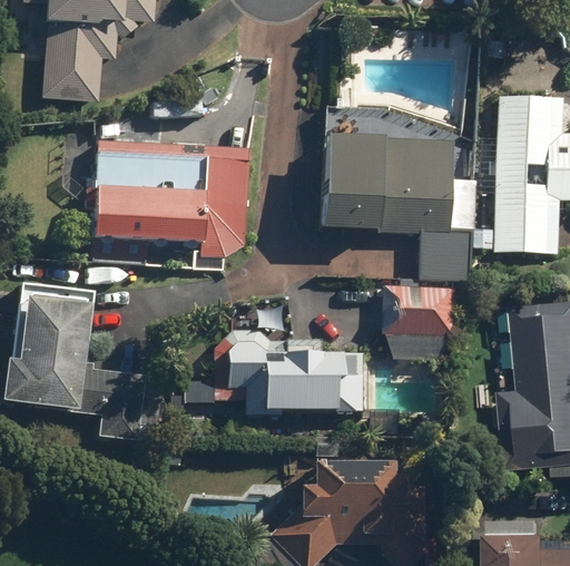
[(50,1),(46,99),(101,101),(104,57),(119,58),(120,25),(157,26),(158,0),(25,0),(50,1)]
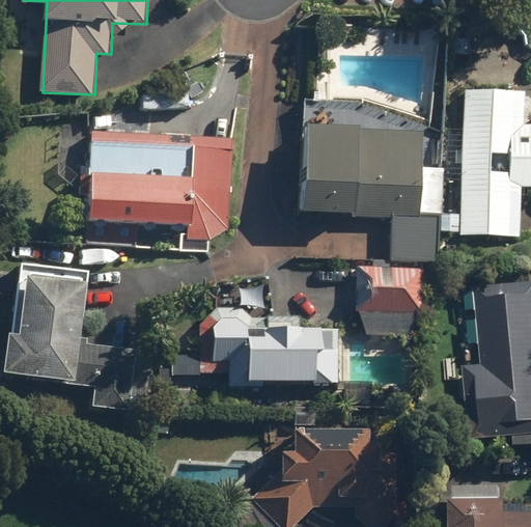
[(527,90),(513,89),(465,86),(457,212),(443,211),(442,227),(519,231),(522,184),(530,184),(530,118),(525,118),(527,90)]
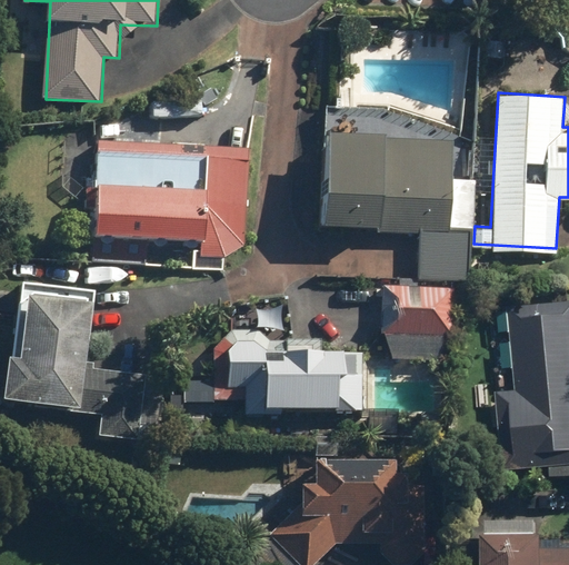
[(467,178),(443,177),(446,139),(323,131),(318,227),(416,233),(412,276),(442,277),(461,278),(463,249),(463,245),(465,227),(467,178)]
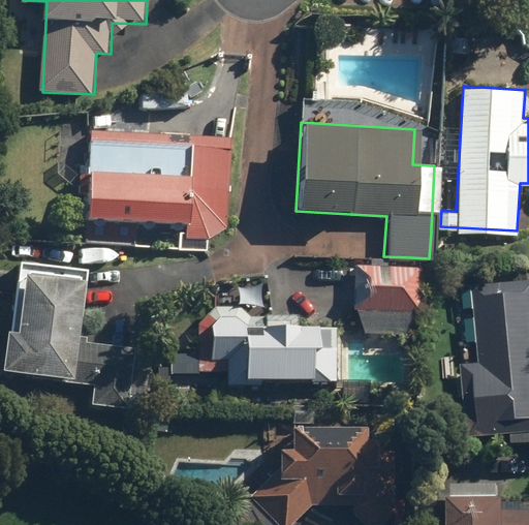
[(238,134),(93,125),(89,172),(79,171),(78,192),(81,192),(79,218),(231,228),(238,134)]
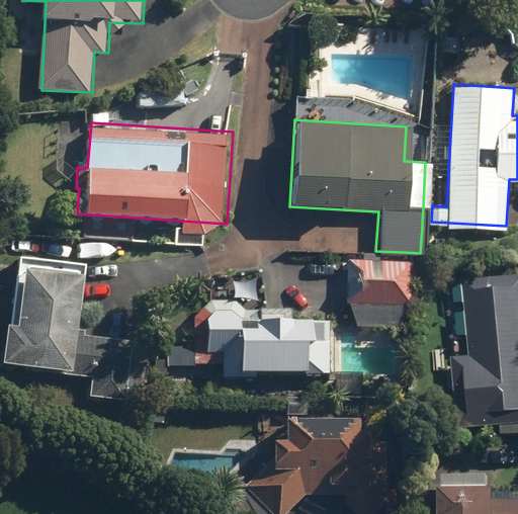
[(384,258),(349,256),(347,301),(357,302),(356,326),(408,329),(413,254),(385,252),(384,258)]
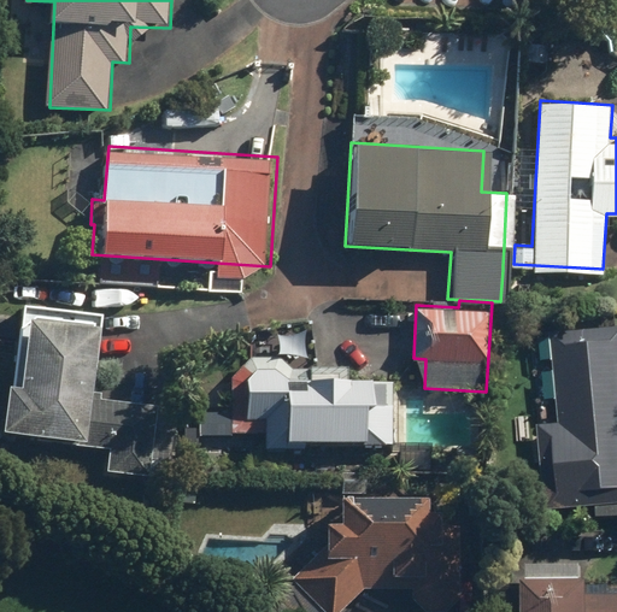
[(97,399),(105,313),(0,301),(0,457),(10,458),(12,435),(92,443),(107,445),(104,471),(151,476),(158,405),(97,399)]
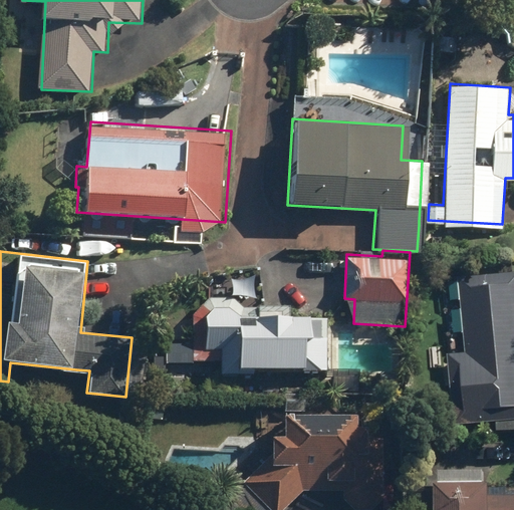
[(513,266),(463,270),(468,348),(449,349),(454,421),(513,417),(513,266)]
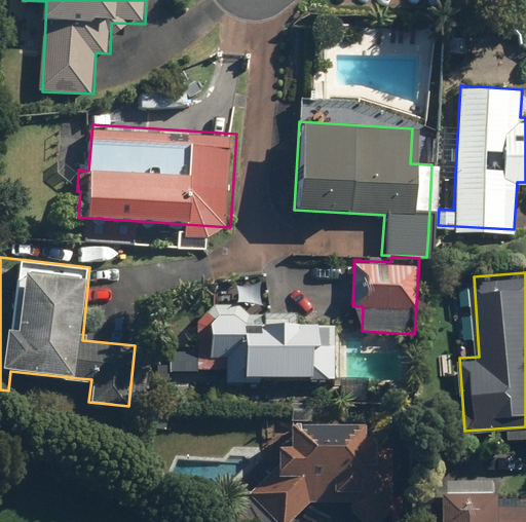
[(313,379),(315,346),(325,346),(326,325),(293,323),(294,314),(250,311),(250,303),(211,301),(208,358),(228,360),(226,384),(250,385),(250,376),(313,379)]
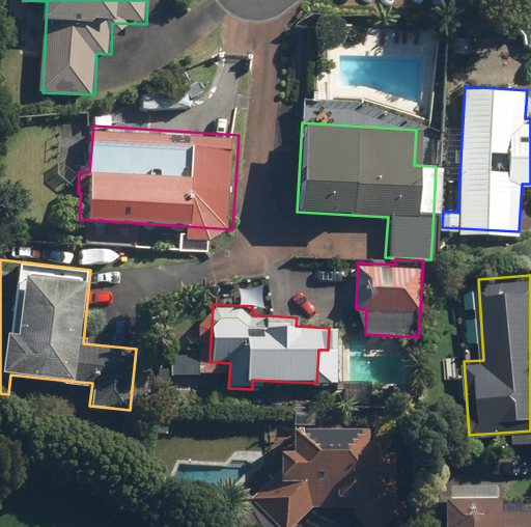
[(369,427),(295,424),(291,449),(283,448),(280,467),(249,497),(276,526),(289,526),(312,506),(354,507),(359,522),(379,526),(380,526),(396,517),(398,463),(381,462),(382,439),(369,439),(369,427)]
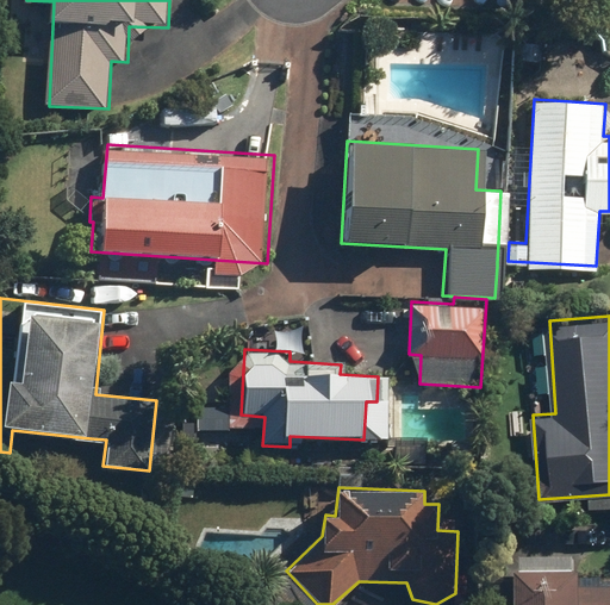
[(596,571),(524,569),(523,604),(609,604),(609,581),(596,581),(596,571)]
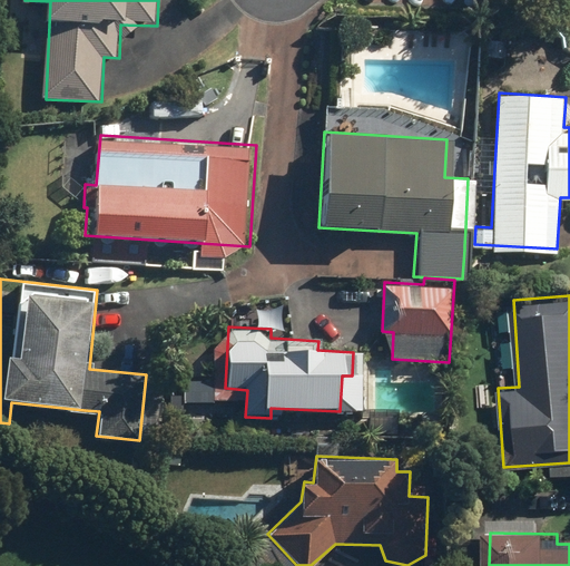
All buildings are outlined.
